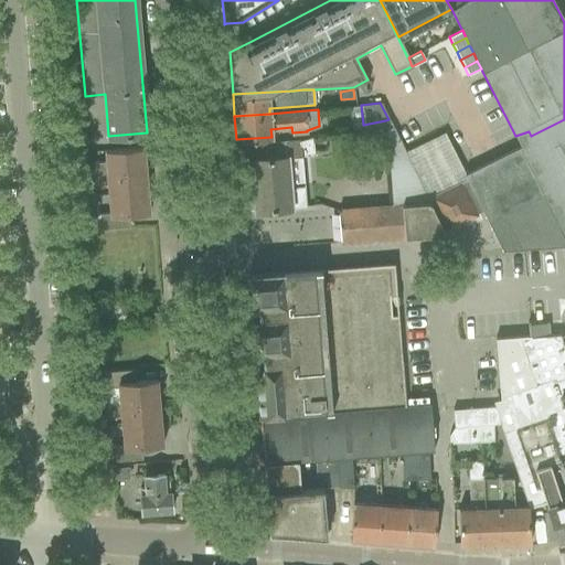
[(429,202),(405,151),(393,127),(388,119),(385,120),(363,125),(364,130),(385,128),(387,155),(391,205),(429,202)]
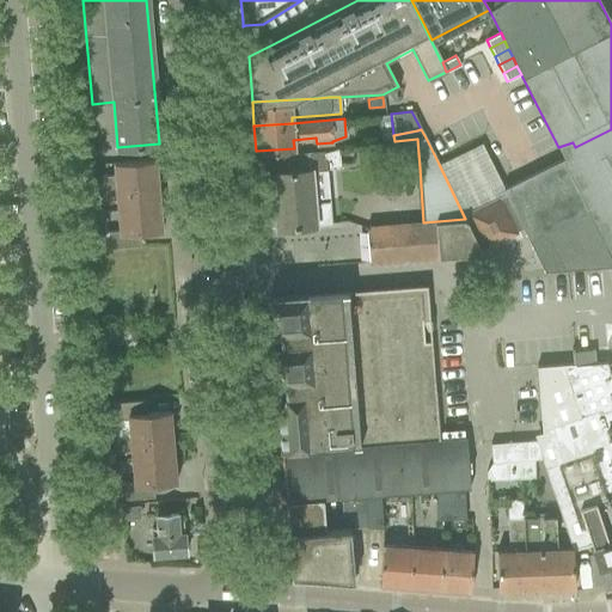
[(564,159),(505,189),(522,227),(544,271),(611,264),(611,129),(575,147),(573,142),(558,147),(564,159)]
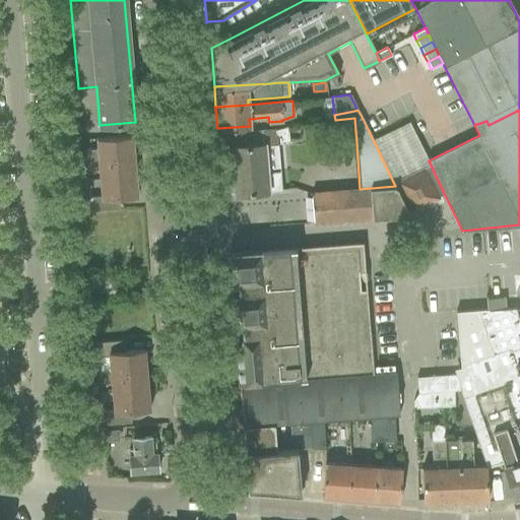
[(409,121),(373,139),(395,186),(400,184),(412,209),(444,193),(429,160),(428,160),(409,121)]
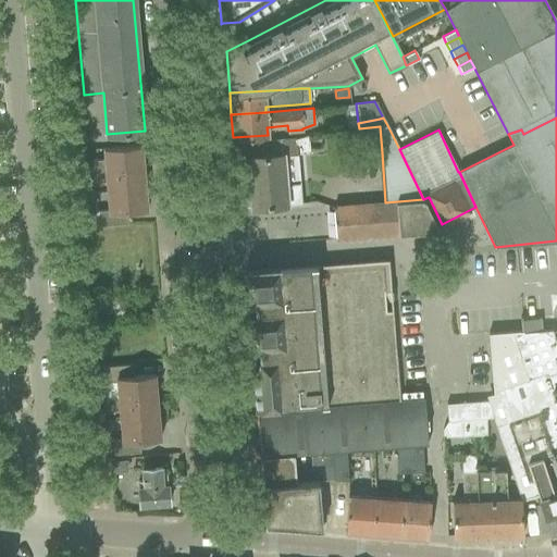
[(300,203),(296,153),(309,152),(308,135),(295,138),(247,143),(248,157),(247,157),(250,189),(245,190),(246,206),(251,206),(251,208),(300,203)]
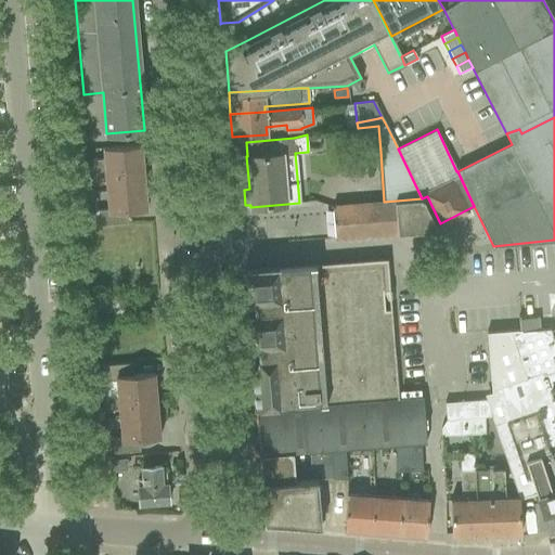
[(90,159),(91,170),(142,166),(141,144),(103,147),(103,158),(90,159)]
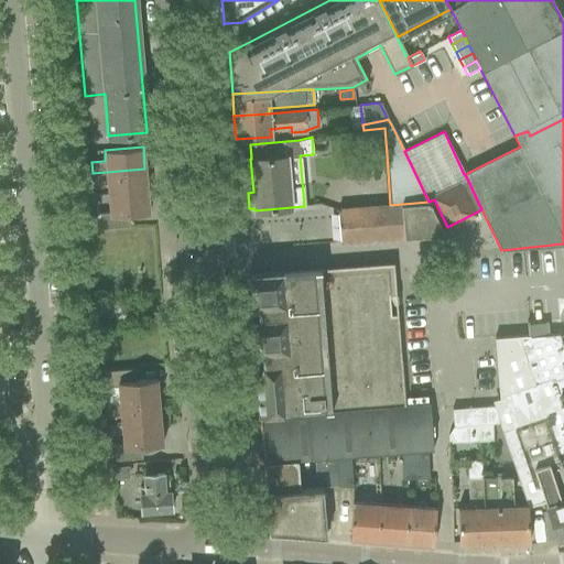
[(144,169),(93,173),(93,184),(107,183),(108,194),(147,191),(144,169)]
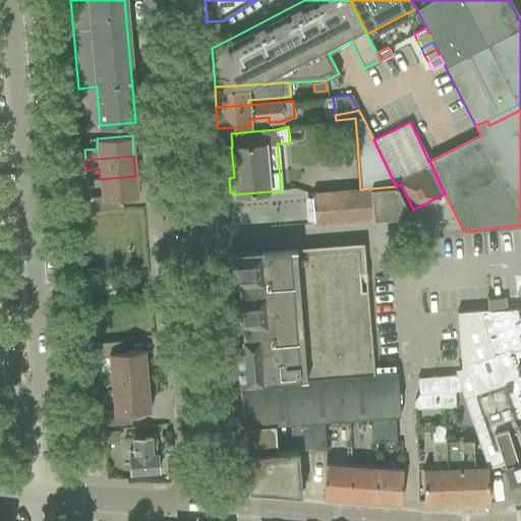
[(135,176),(100,179),(101,195),(89,196),(90,211),(118,209),(118,197),(137,196),(135,176)]
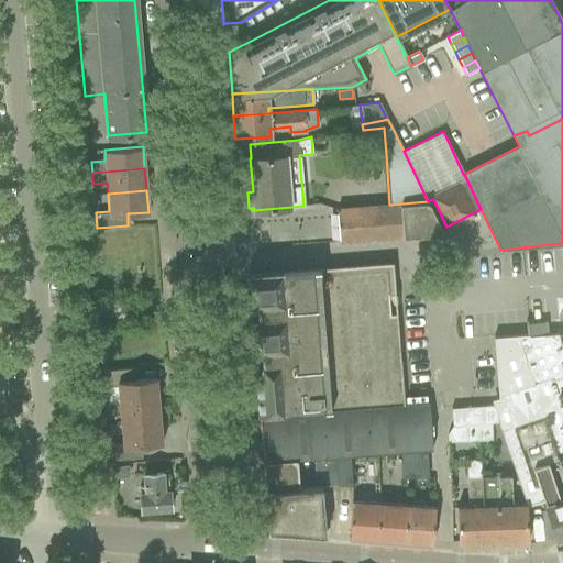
[(428,201),(389,205),(337,209),(339,242),(443,233),(428,201)]
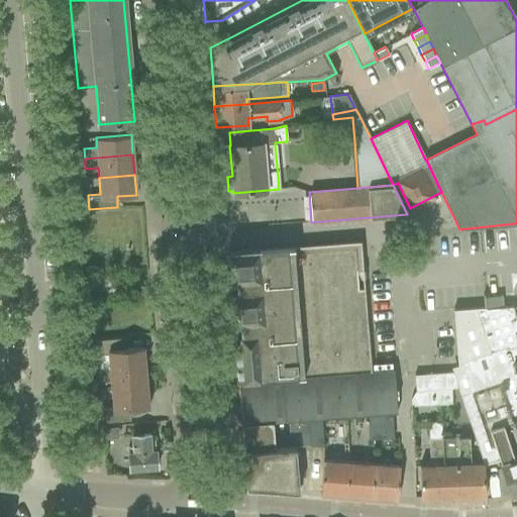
[(237,278),(229,278),(235,365),(241,364),(242,375),(236,376),(237,381),(294,376),(371,368),(363,268),(353,268),(352,255),(236,265),(237,278)]
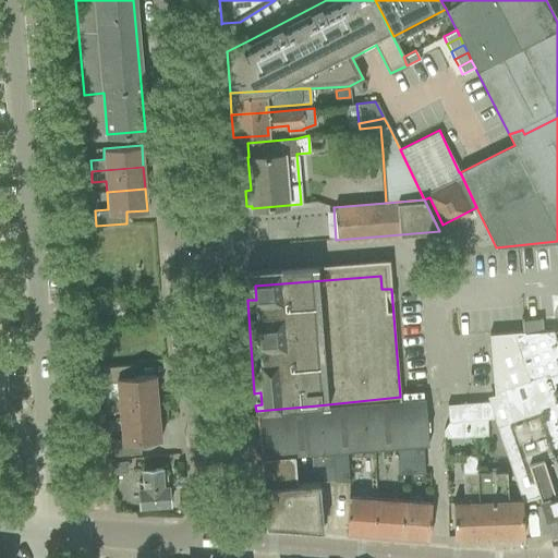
[(522,331),(511,331),(534,400),(538,413),(557,471),(557,347),(553,330),(542,331),(541,318),(526,319),(522,320),(522,316),(521,316),(521,329),(522,331)]
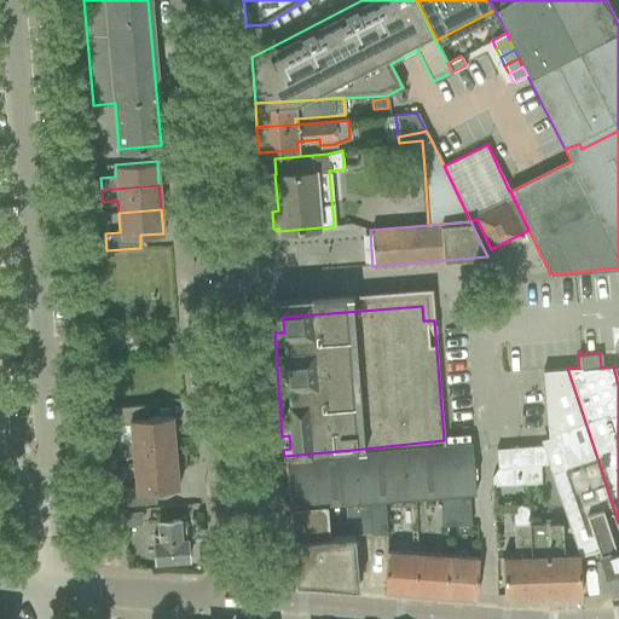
[(547,438),(542,445),(548,463),(551,473),(550,473),(579,556),(599,550),(612,591),(612,593),(618,589),(618,522),(597,458),(593,444),(567,368),(542,370),(547,433),(547,438)]
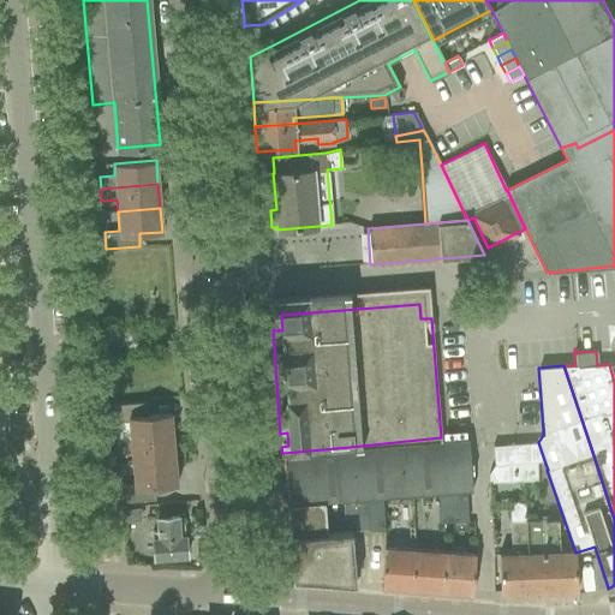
[(129,419),(130,440),(172,436),(171,412),(148,415),(147,401),(112,405),(113,422),(129,419)]
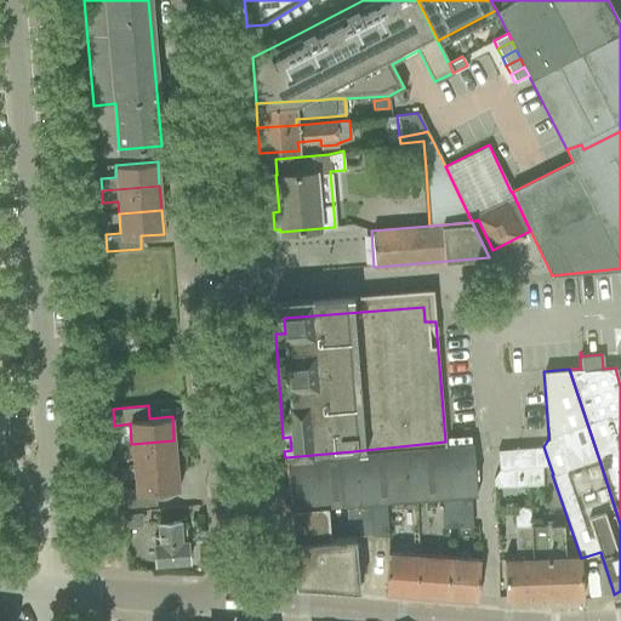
[(131,444),(115,445),(117,459),(132,457),(134,468),(176,465),(174,440),(131,444)]
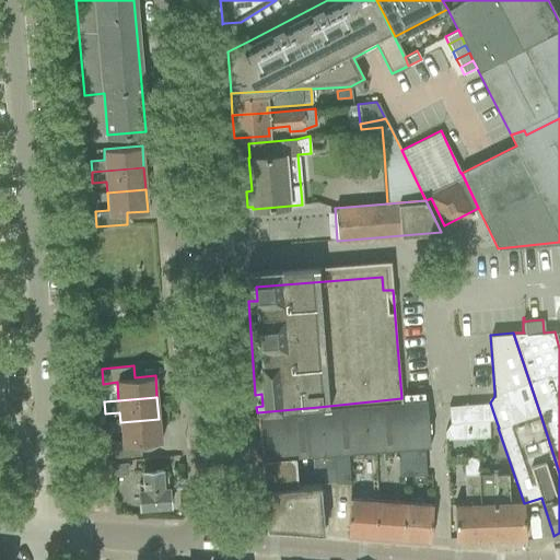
[(318,407),(257,412),(260,461),(294,457),(311,456),(334,454),(348,453),(398,450),(424,447),(430,446),(426,398),(401,400),(401,398),(318,407)]
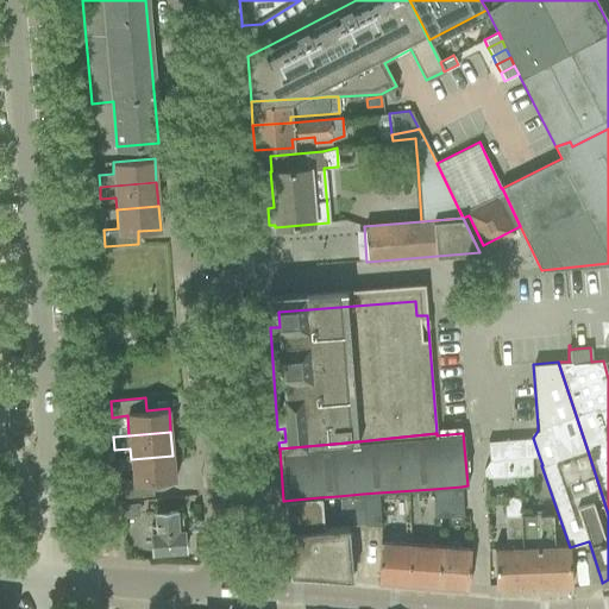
[(528,438),(521,439),(523,458),(535,457),(539,456),(533,438),(528,438)]
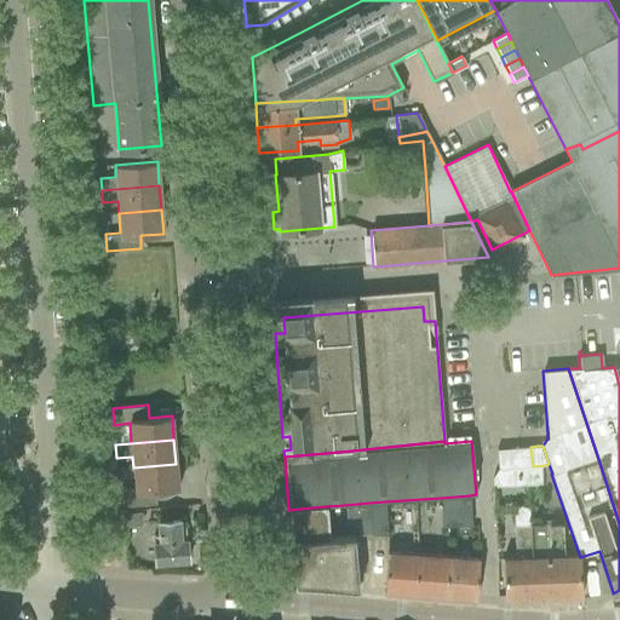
[(530,447),(497,449),(498,469),(526,466),(533,466),(530,447)]
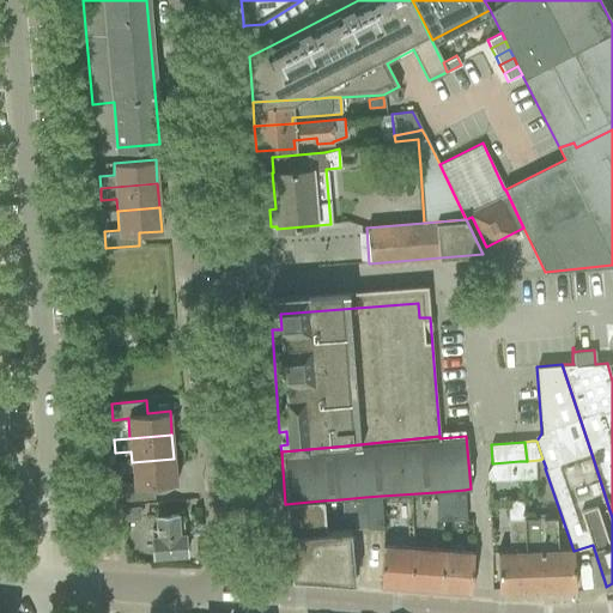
[(174,459),(132,462),(134,483),(119,484),(120,501),(155,497),(153,485),(176,483),(174,459)]
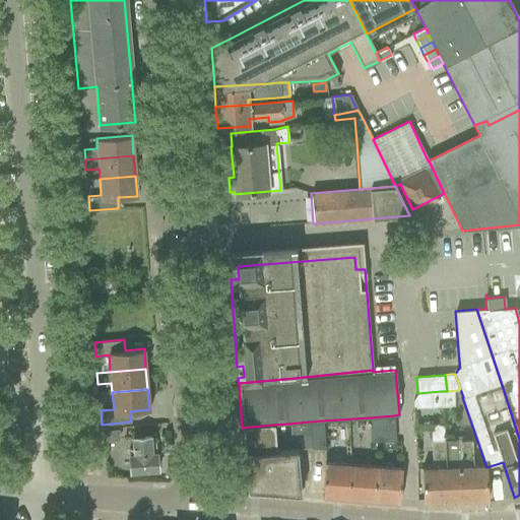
[(395,440),(394,415),(370,417),(371,442),(375,441),(395,440)]
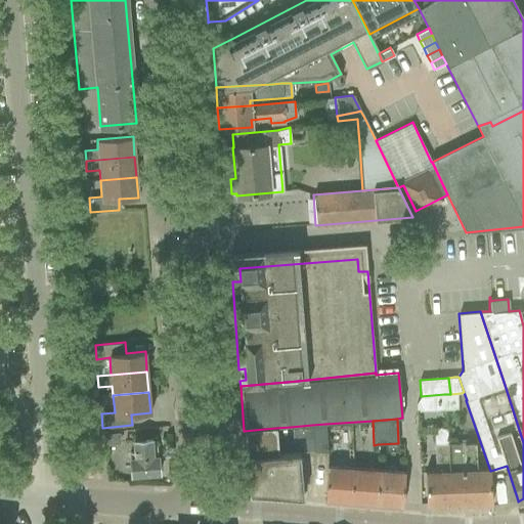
[(420,439),(433,438),(431,421),(418,423),(420,439)]
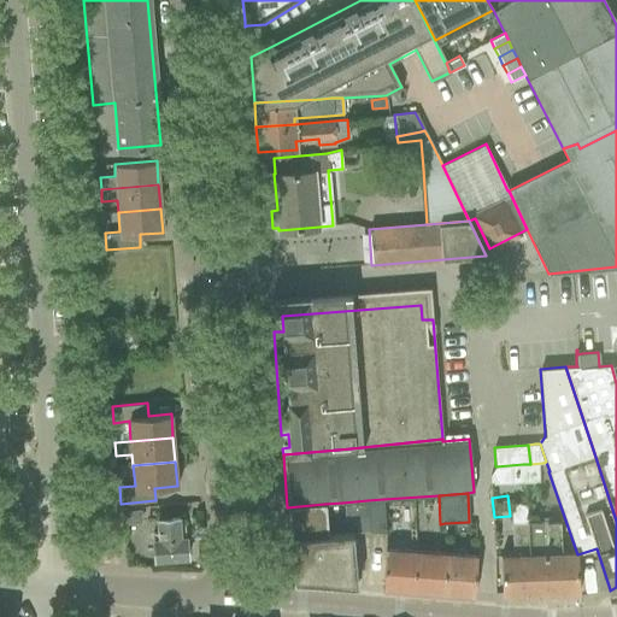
[(383,499),(368,500),(369,518),(370,530),(386,529),(383,499)]
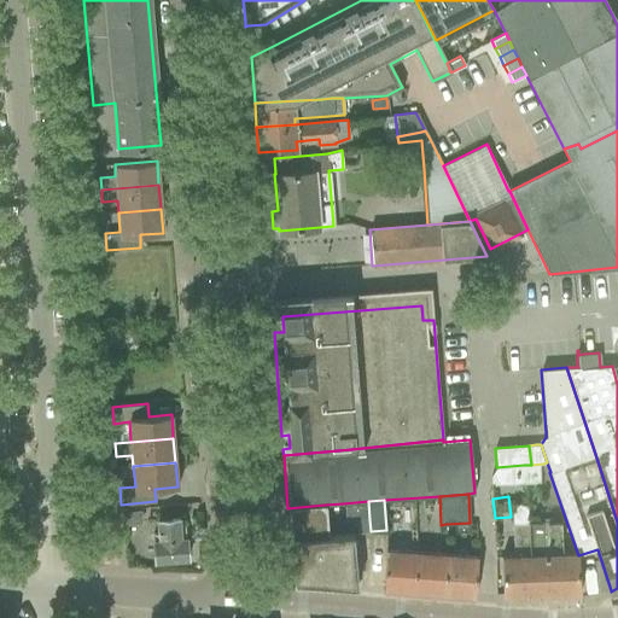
[(368,501),(343,503),(344,519),(357,518),(357,520),(369,519),(368,501)]
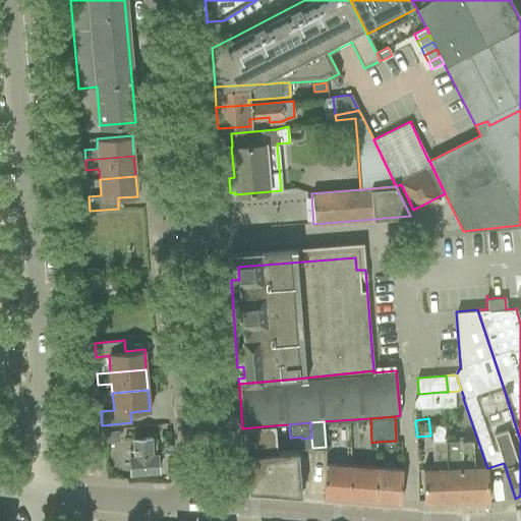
[(422,469),(423,502),(447,502),(444,441),(444,424),(430,425),(432,468),(422,469)]
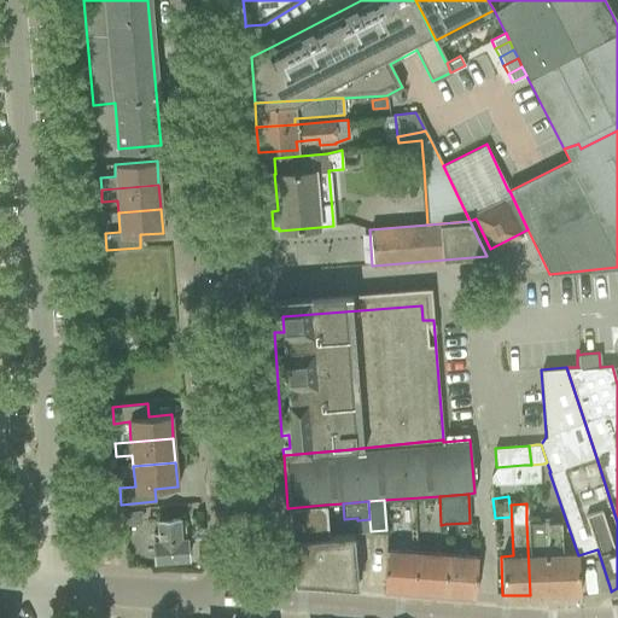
[(325,505),(287,508),(291,538),(327,535),(325,505)]
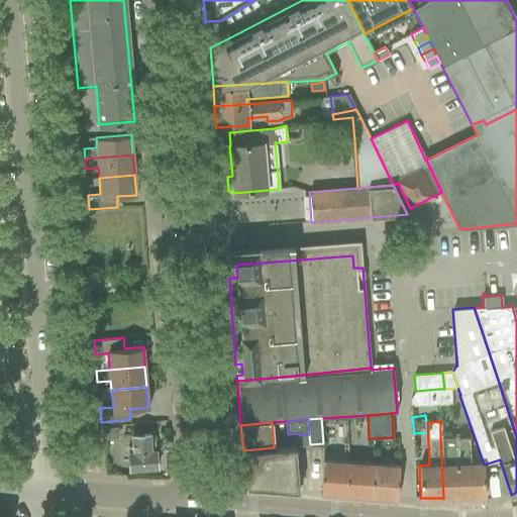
[(116,427),(104,429),(104,437),(117,436),(116,427)]
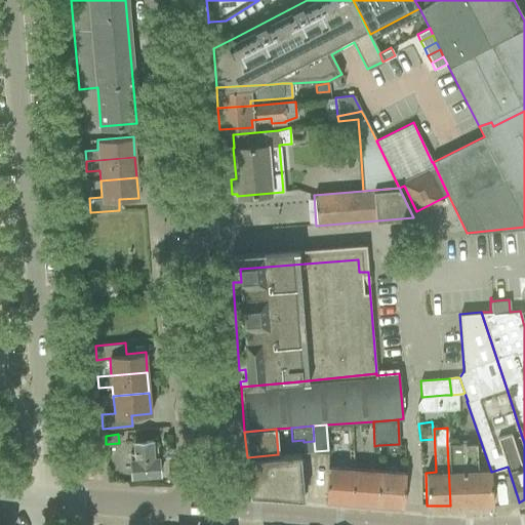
[(129,453),(131,476),(159,474),(157,446),(152,446),(152,440),(133,442),(134,453),(129,453)]
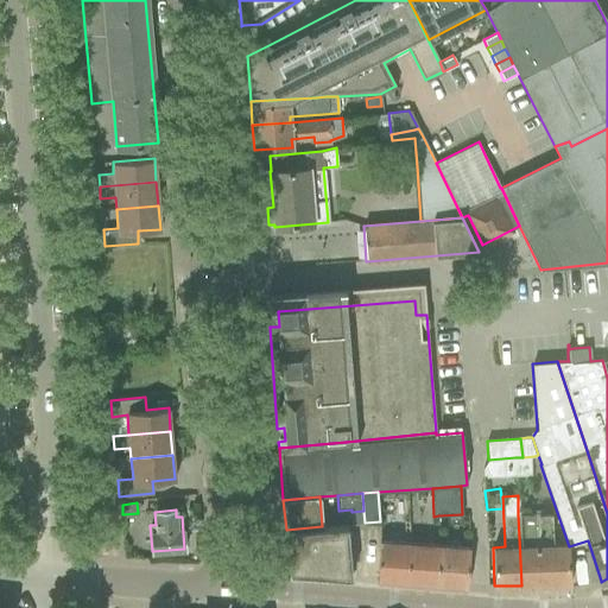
[(363,511),(352,512),(353,524),(365,523),(363,511)]
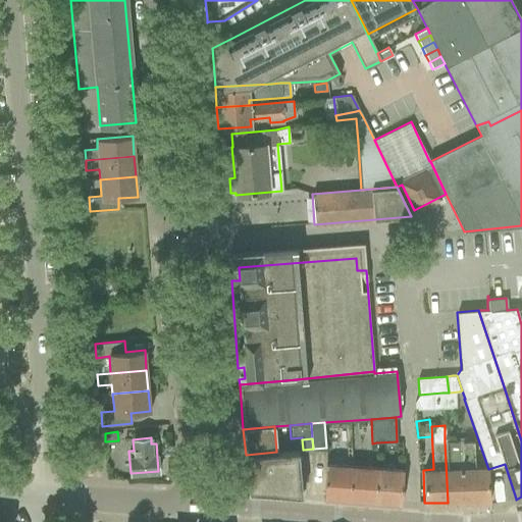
[(472,440),(445,441),(448,503),(488,501),(486,467),(473,468),(472,440)]
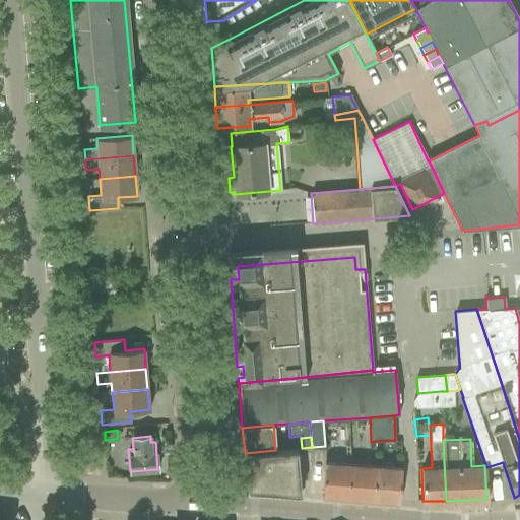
[(275,450),(245,453),(244,453),(247,490),(301,494),(297,448),(275,450)]
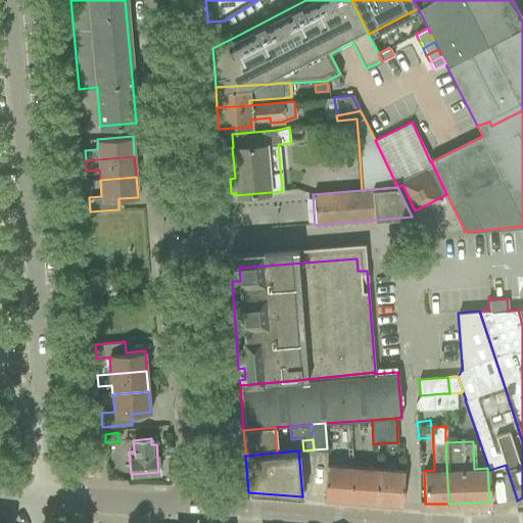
[(326,465),(324,497),(349,500),(352,467),(326,465)]
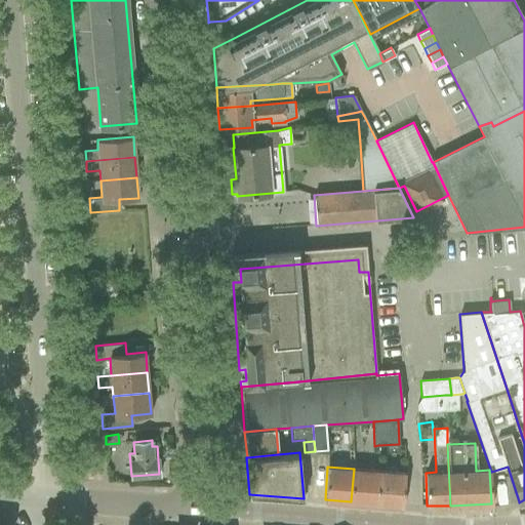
[(354,469),(351,501),(377,503),(379,471),(354,469)]
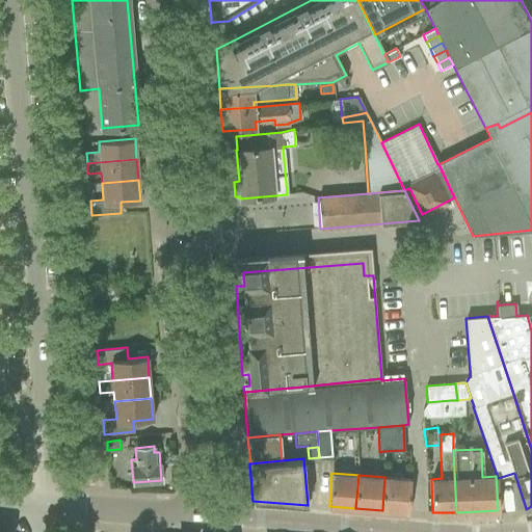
[(384,477),(382,510),(408,512),(410,479),(384,477)]
